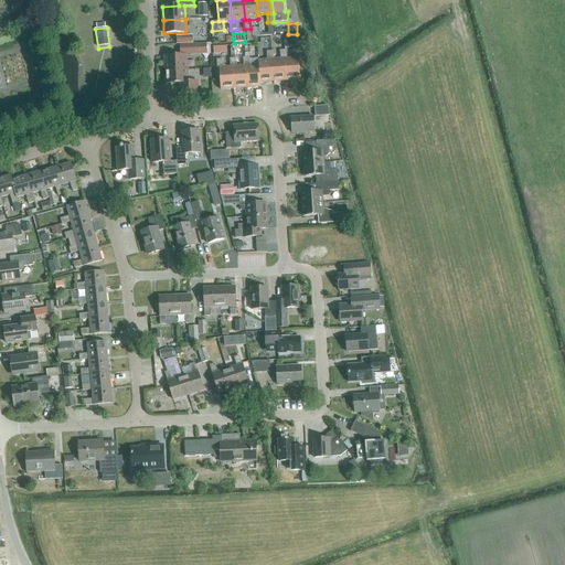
[(306,44),(302,33),(294,35),(284,36),(285,48),(296,46),(299,45),(306,44)]
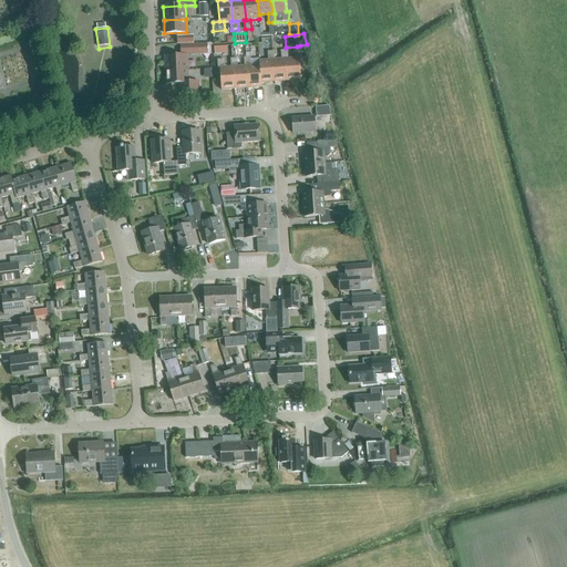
[(288,81),(301,80),(300,59),(310,58),(307,44),(300,45),(301,50),(295,50),(295,59),(288,60),(287,60),(288,81)]
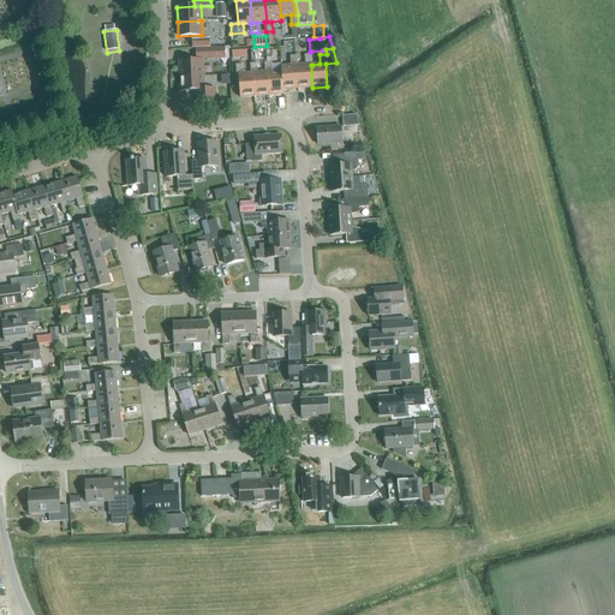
[(296,66),(298,65),(298,55),(291,57),(291,66),(281,66),(281,71),(282,71),(284,90),(298,89),(296,66)]
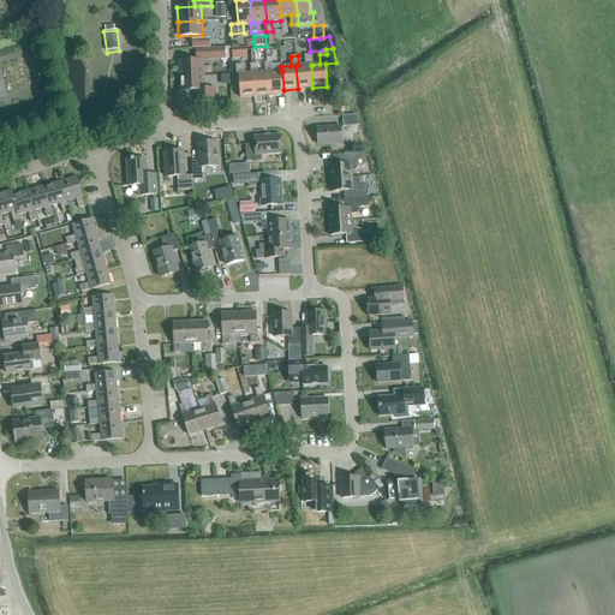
[(311,65),(312,65),(312,55),(305,55),(305,65),(298,65),(296,66),(298,89),(312,88),(311,65)]
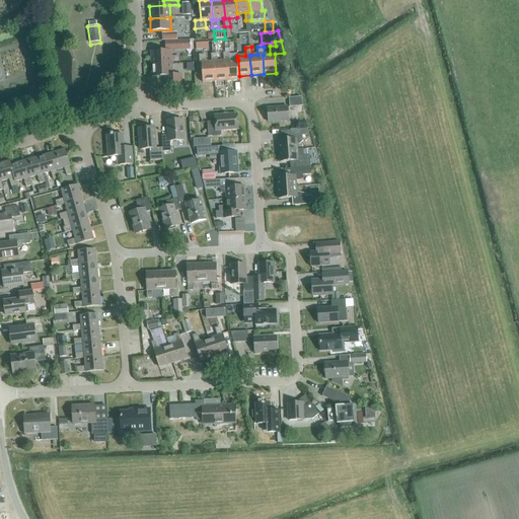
[(151,52),(152,65),(171,64),(171,51),(151,52)]
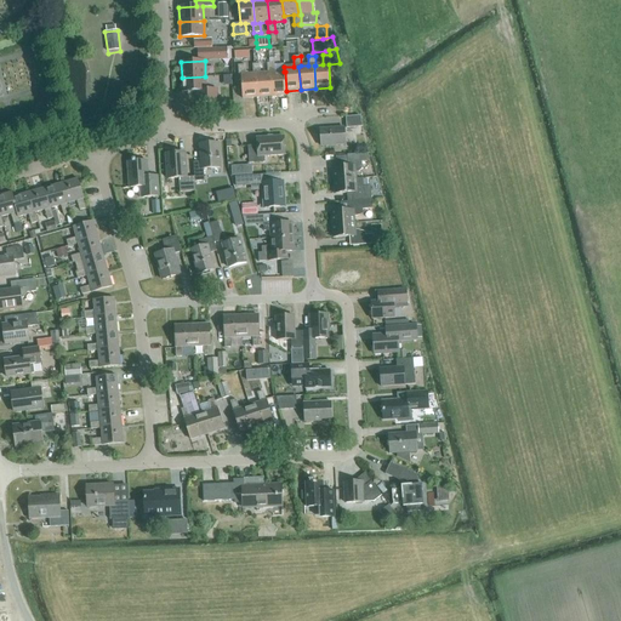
[(285,72),(284,72),(275,73),(274,63),(267,63),(268,73),(271,73),(272,97),(286,96),(286,91),(285,72)]
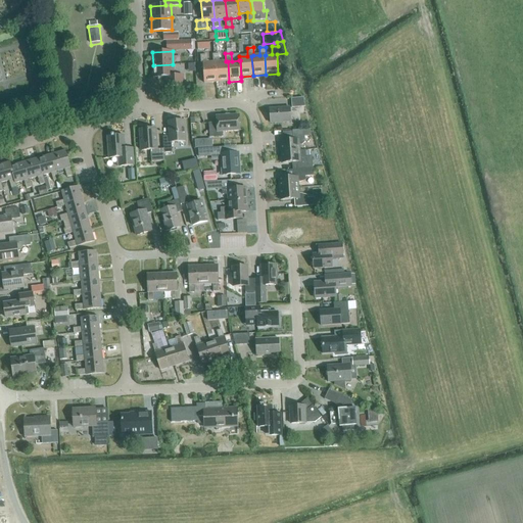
[(228,61),(226,61),(220,62),(219,54),(212,54),(214,62),(216,62),(217,82),(229,82),(228,61)]
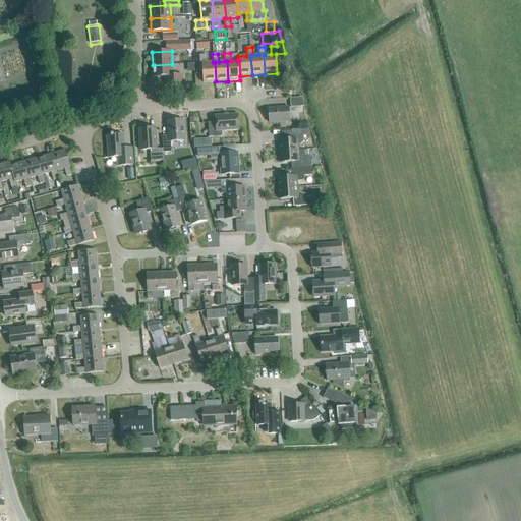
[(215,62),(213,62),(207,63),(206,55),(199,55),(200,64),(203,64),(204,82),(216,81),(215,62)]
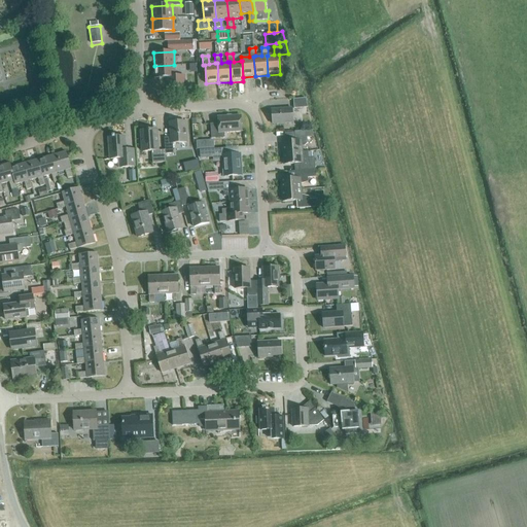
[(175,77),(174,65),(154,66),(154,78),(168,77),(168,88),(185,86),(185,77),(175,77)]
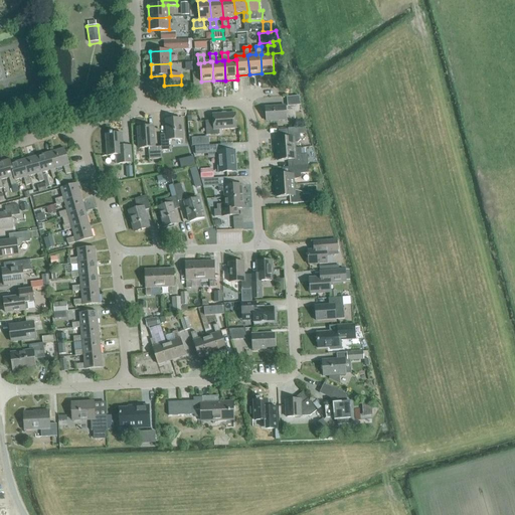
[(301,105),(299,97),(287,98),(288,106),(301,105)]
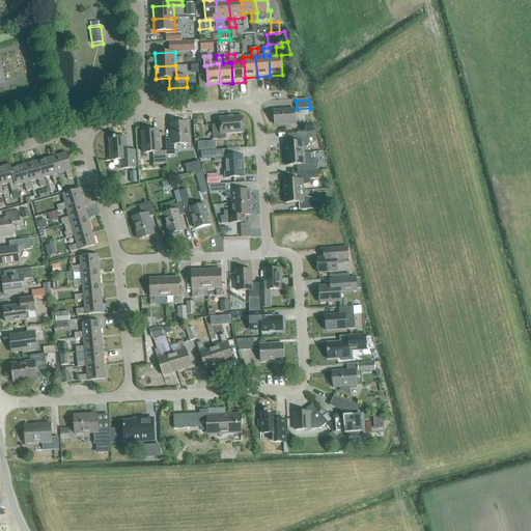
[(275,126),(296,123),(295,109),(274,111),(275,126)]
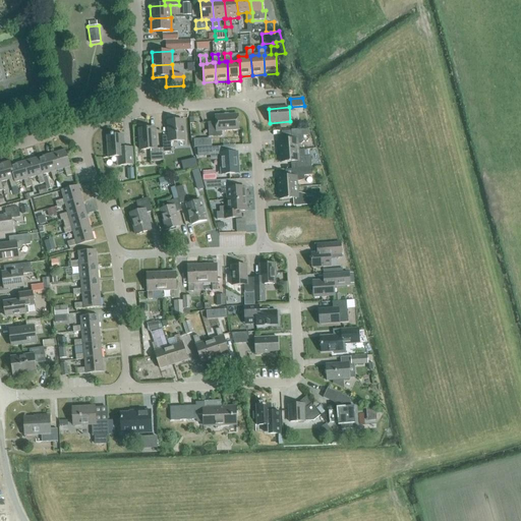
[(222,131),(239,130),(238,115),(216,116),(216,122),(208,123),(209,137),(223,136),(222,131)]
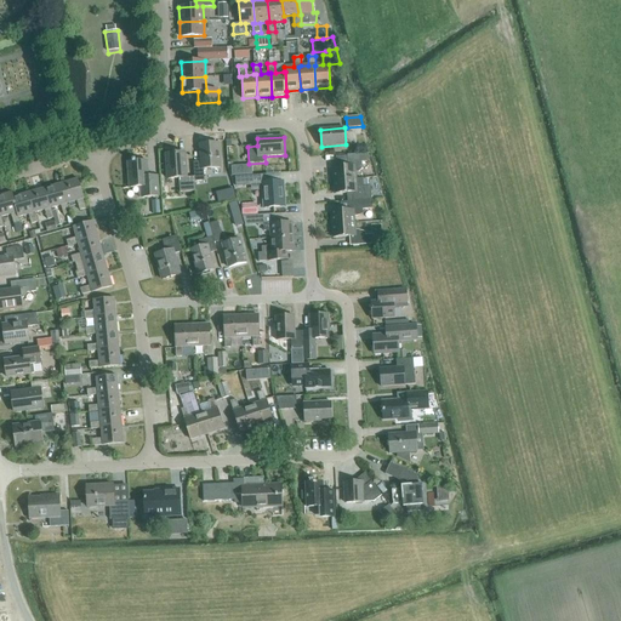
[(221,167),(218,143),(199,144),(200,161),(194,161),(195,176),(197,181),(204,181),(204,169),(221,167)]
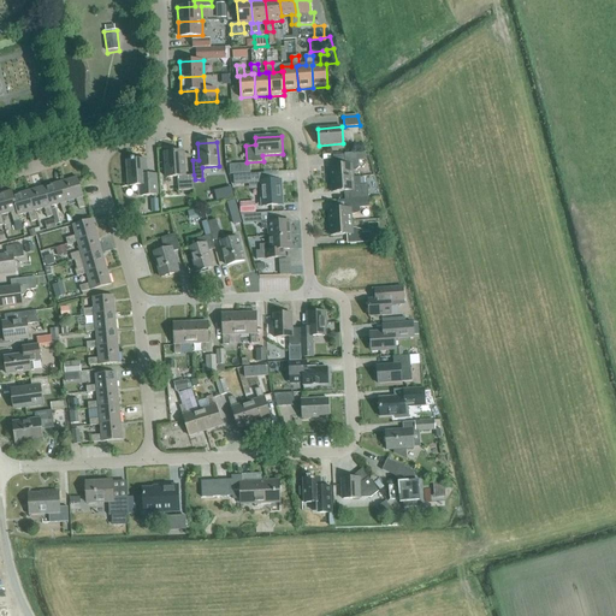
[(183,176),(181,152),(165,153),(167,177),(177,177),(179,190),(195,189),(195,179),(194,175),(183,176)]
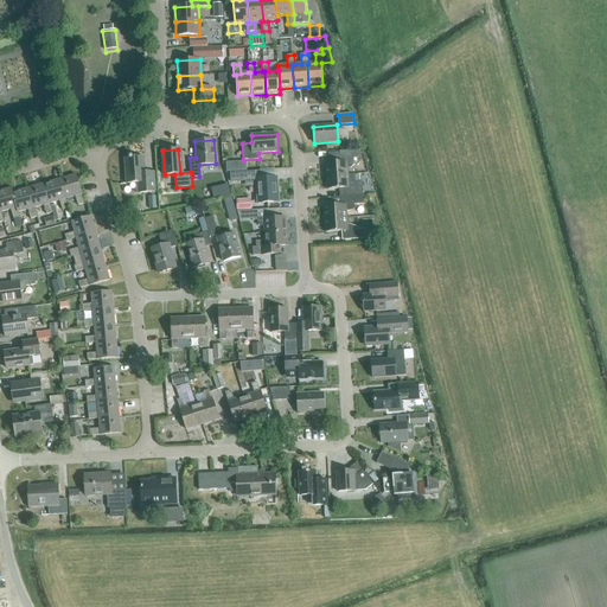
[(340,160),(359,159),(358,151),(339,152),(340,160)]
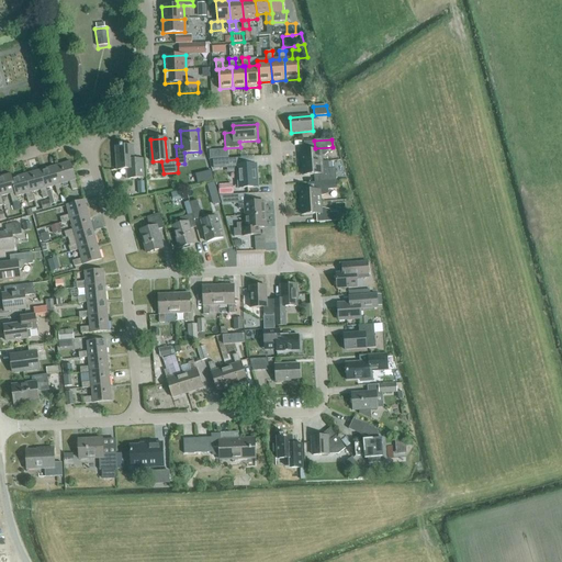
[(130,179),(145,178),(144,166),(135,167),(134,146),(116,147),(117,170),(128,169),(130,179)]
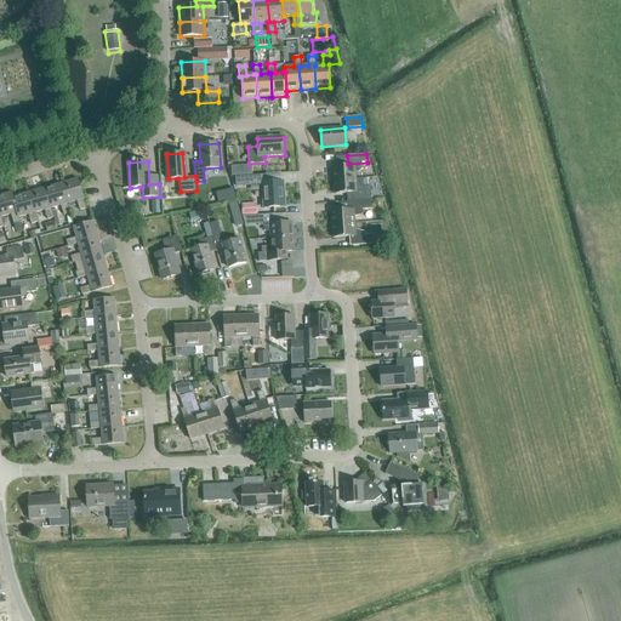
[(334,167),(334,181),(355,180),(354,166),(334,167)]
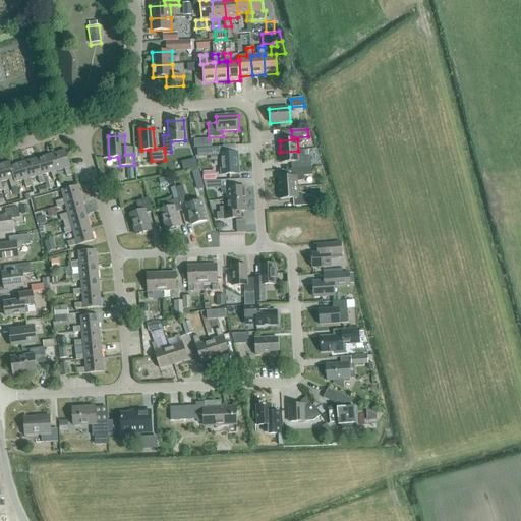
[(222,175),(238,173),(237,153),(226,154),(225,148),(210,149),(211,155),(221,155),(222,175)]
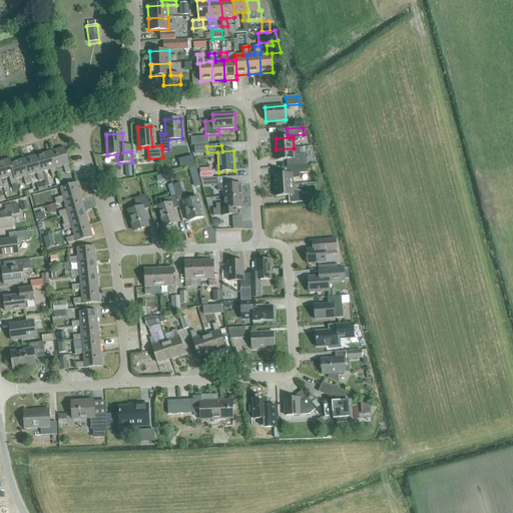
[(65,147),(51,151),(56,168),(64,166),(66,174),(72,172),(65,147)]
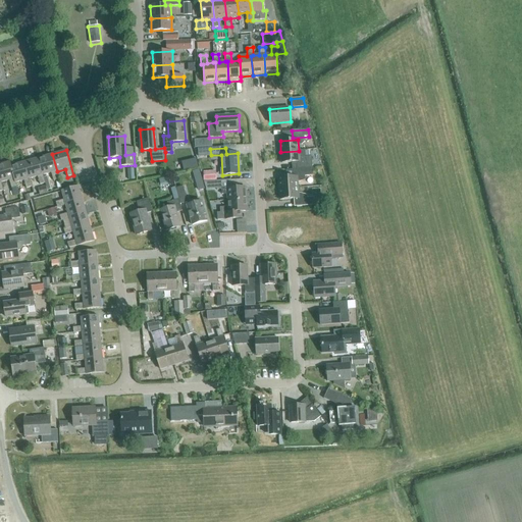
[(300,157),(299,151),(280,152),(281,163),(296,162),(296,169),(312,168),(311,156),(300,157)]
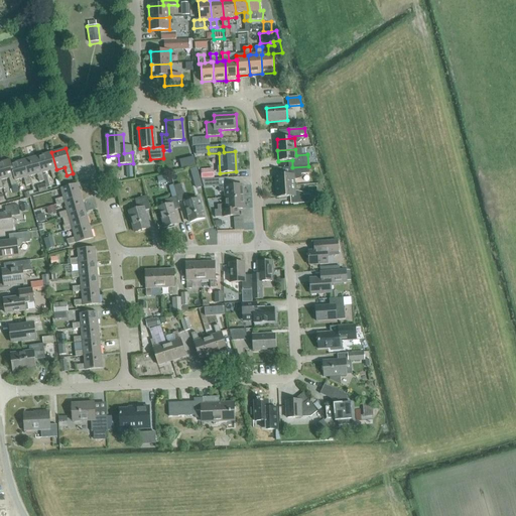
[(56,169),(51,152),(38,156),(42,173),(50,171),(53,179),(58,177),(56,169)]
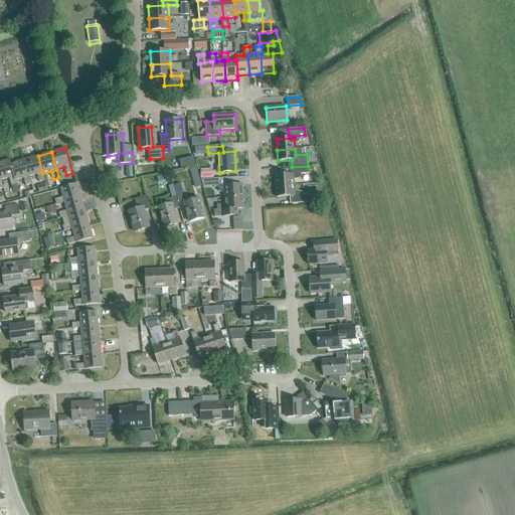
[(42,173),(38,156),(24,160),(29,177),(37,174),(39,182),(44,181),(42,173)]
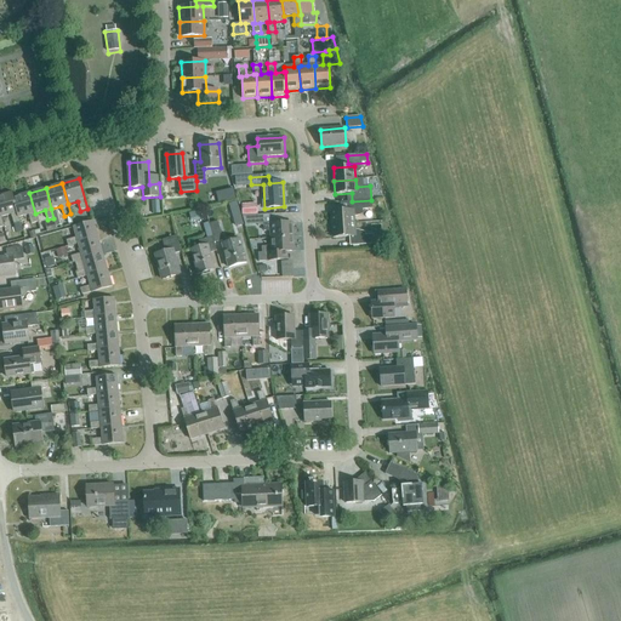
[(21,223),(20,217),(13,197),(12,193),(0,195),(0,214),(1,218),(11,215),(13,224),(21,223)]
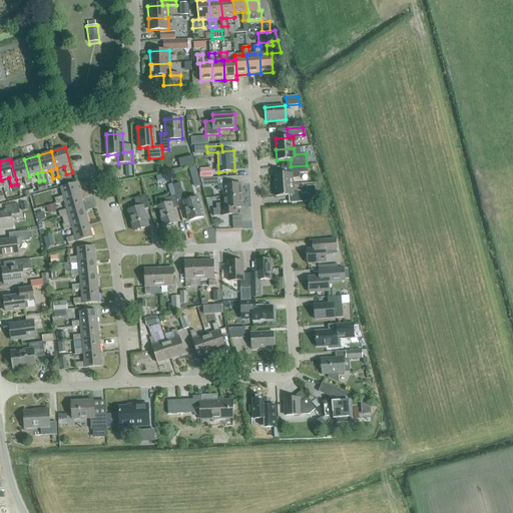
[(31,184),(29,176),(24,159),(11,162),(16,179),(24,177),(26,185),(31,184)]
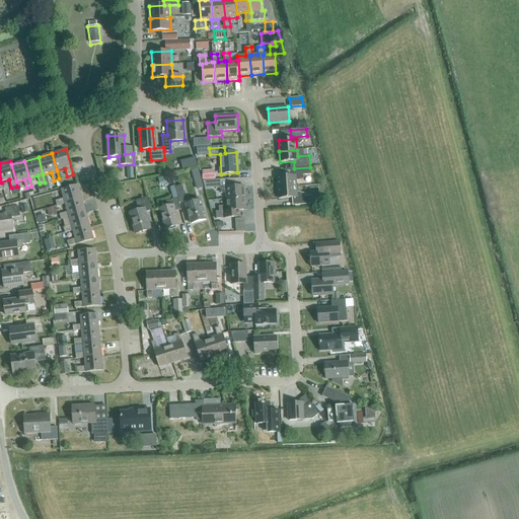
[(53,188),(49,174),(44,176),(46,182),(47,190),(53,188)]
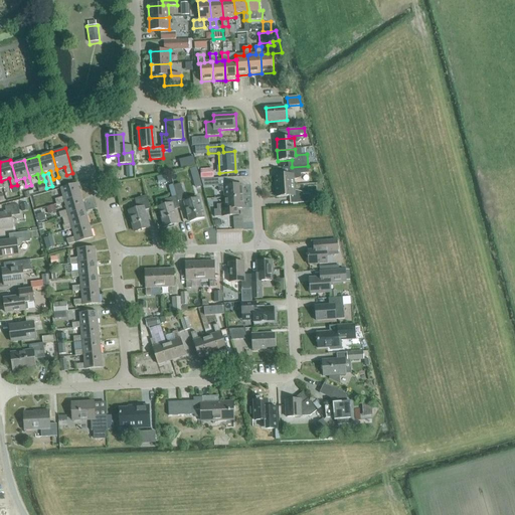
[(275,175),(276,186),(294,185),(293,174),(275,175)]
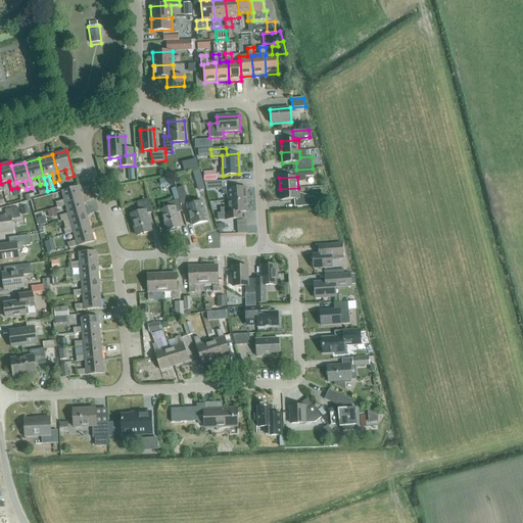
[(246,188),(232,189),(231,181),(217,182),(218,190),(222,190),(223,195),(228,195),(228,201),(247,200),(246,188)]
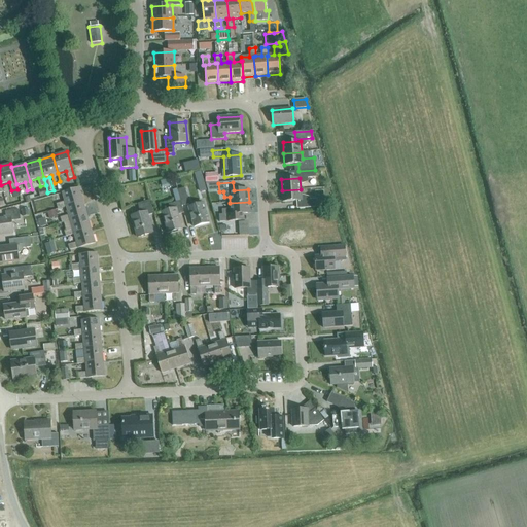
[(189,205),(184,187),(177,189),(182,207),(189,205)]
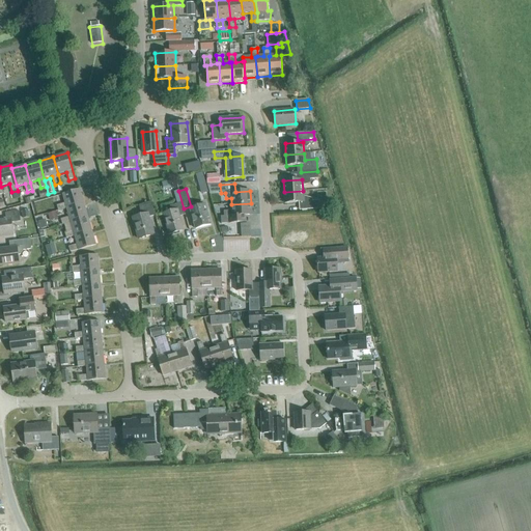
[(49,196),(47,190),(38,192),(40,198),(46,197),(49,196)]
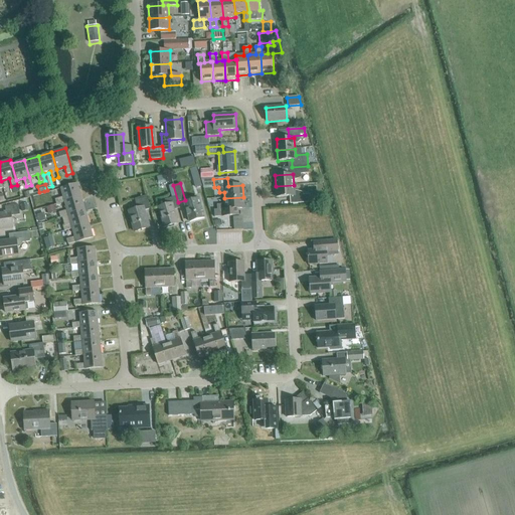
[(57,204),(65,202),(82,197),(78,184),(61,188),(64,197),(56,199),(57,204)]
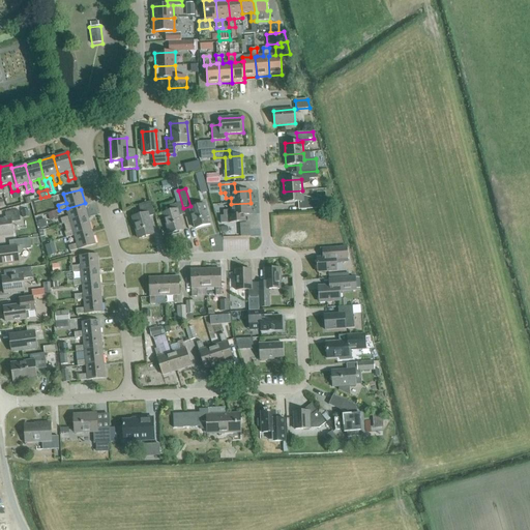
[(183,208),(178,190),(174,190),(177,203),(171,205),(172,211),(164,213),(170,234),(183,230),(180,216),(184,214),(183,208)]
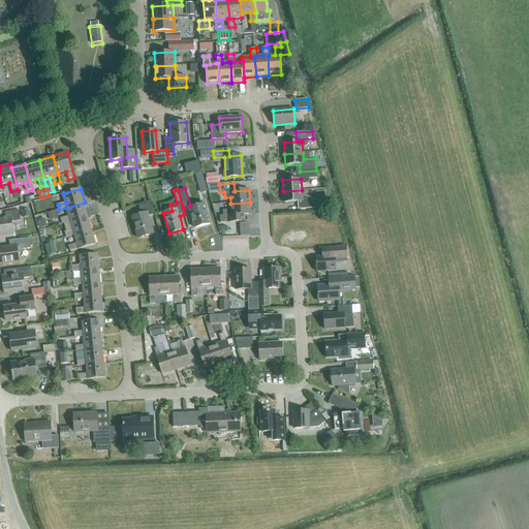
[(302,194),(302,190),(283,191),(284,203),(299,203),(299,210),(318,208),(318,200),(311,200),(311,198),(304,194),(302,194)]
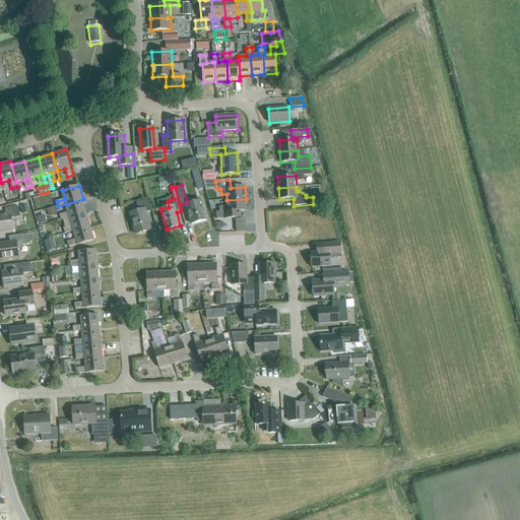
[(146,212),(148,211),(152,210),(149,198),(137,201),(140,211),(136,211),(131,213),(136,234),(151,230),(146,212)]
